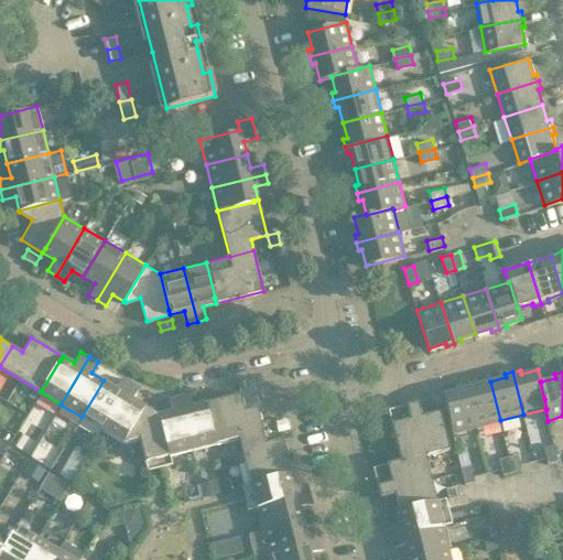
[(116,387),(104,380),(82,417),(103,429),(131,381),(122,376),(116,387)]
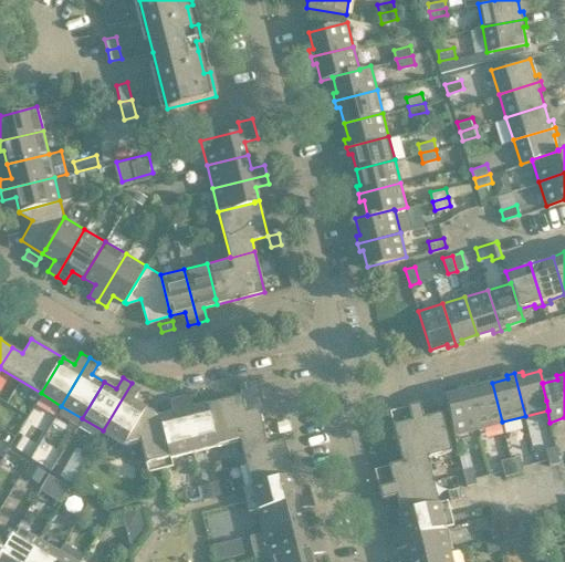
[(259,394),(255,380),(244,383),(248,396),(259,394)]
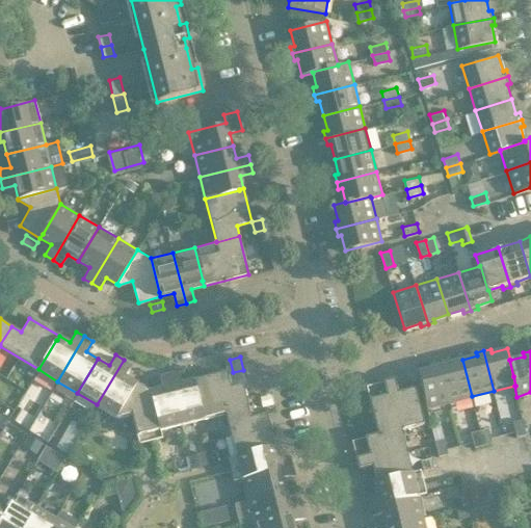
[(124,360),(97,404),(116,417),(132,413),(133,413),(129,396),(137,383),(125,375),(131,364),(124,360)]
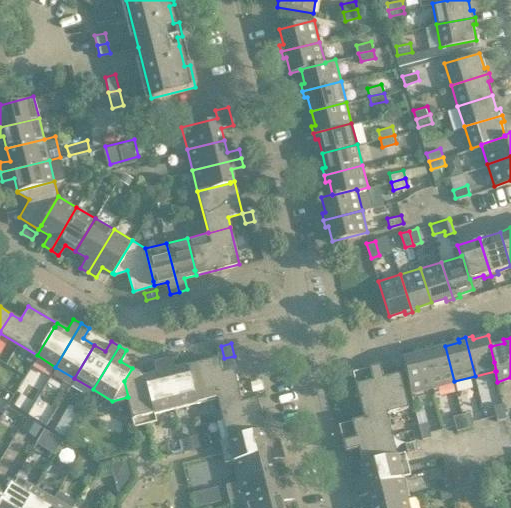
[(430,346),(423,348),(433,386),(454,381),(445,346),(431,350),(430,346)]
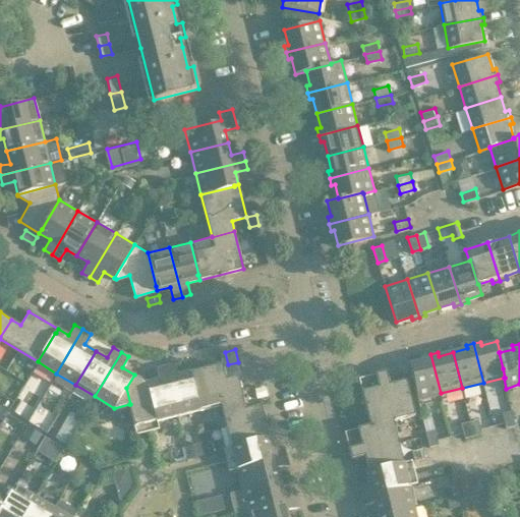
[(441,393),(430,354),(423,356),(424,359),(409,363),(418,399),(441,393)]
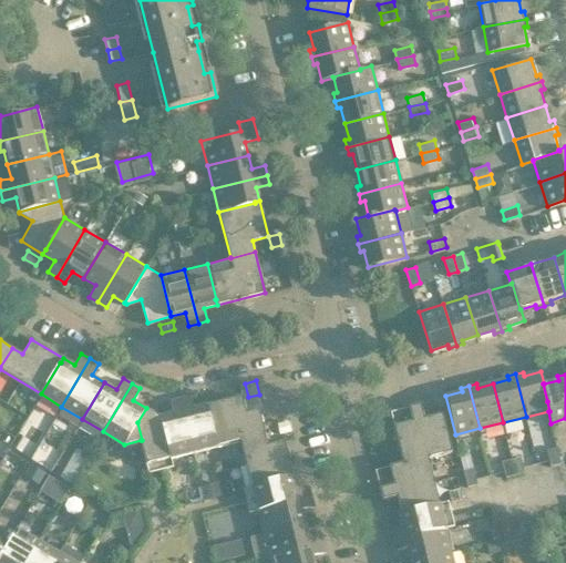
[(206,405),(193,408),(189,395),(179,397),(193,451),(217,446),(208,409),(207,409),(206,405)]
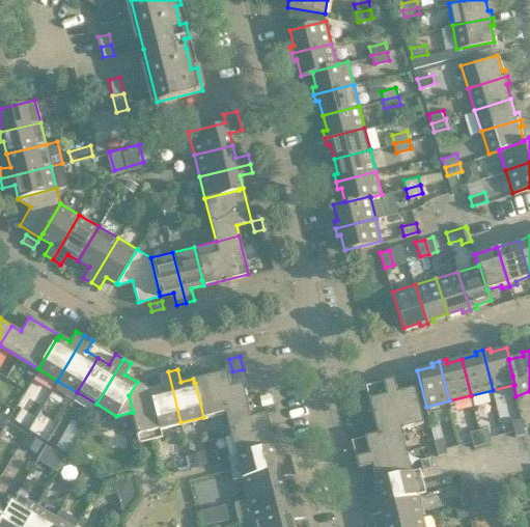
[(250,416),(245,395),(242,383),(230,385),(226,369),(193,379),(194,383),(195,383),(203,417),(225,412),(227,422),(250,417),(250,416)]
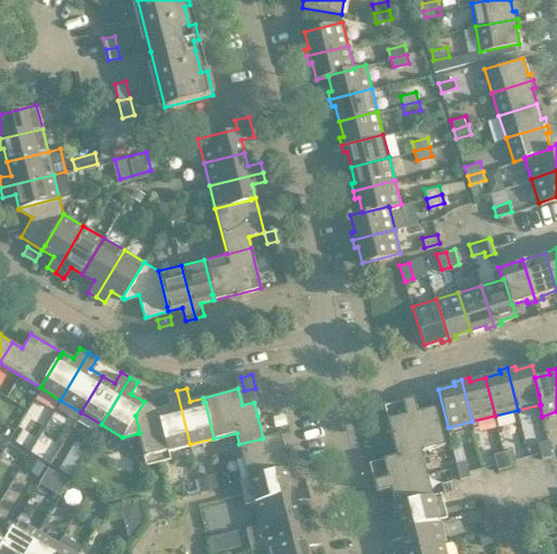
[(167,393),(170,406),(157,409),(158,414),(157,414),(158,419),(159,418),(167,449),(190,444),(177,390),(167,393)]
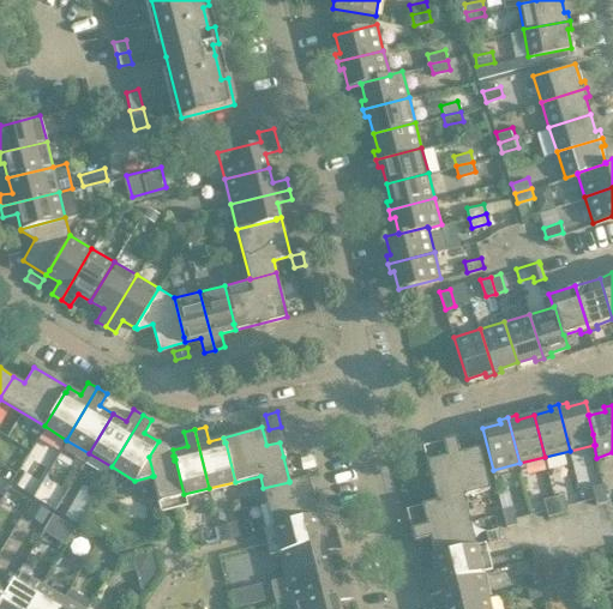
[(488,488),(479,446),(458,451),(455,436),(422,444),(437,499),(437,501),(463,494),(488,488)]
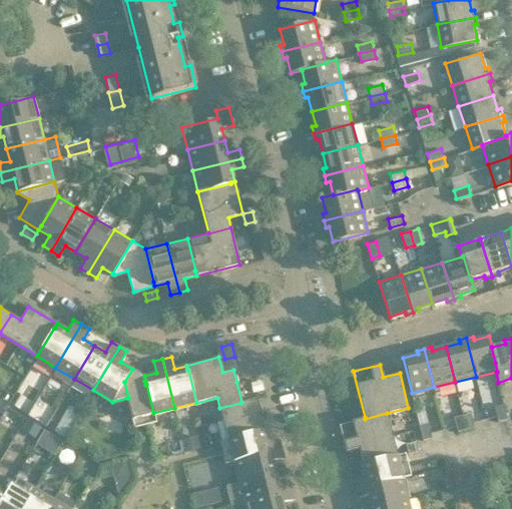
[(153,413),(146,384),(145,385),(144,381),(145,381),(144,376),(136,371),(132,369),(124,382),(128,398),(127,398),(132,419),(139,417),(153,413)]
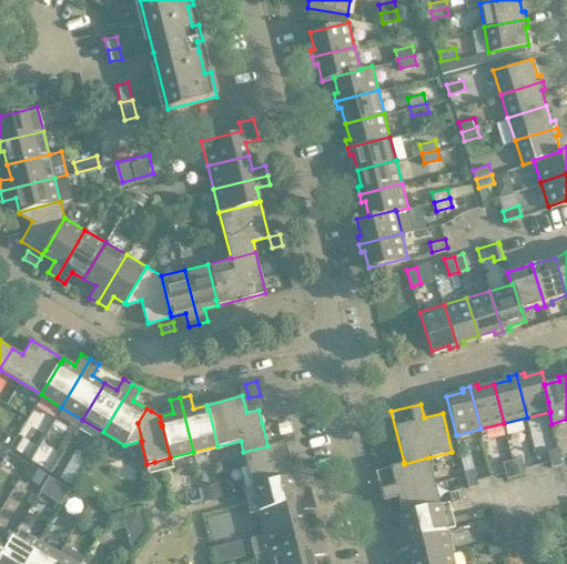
[(293,477),(284,441),(267,445),(267,446),(243,452),(234,454),(238,465),(246,463),(252,487),(293,477)]
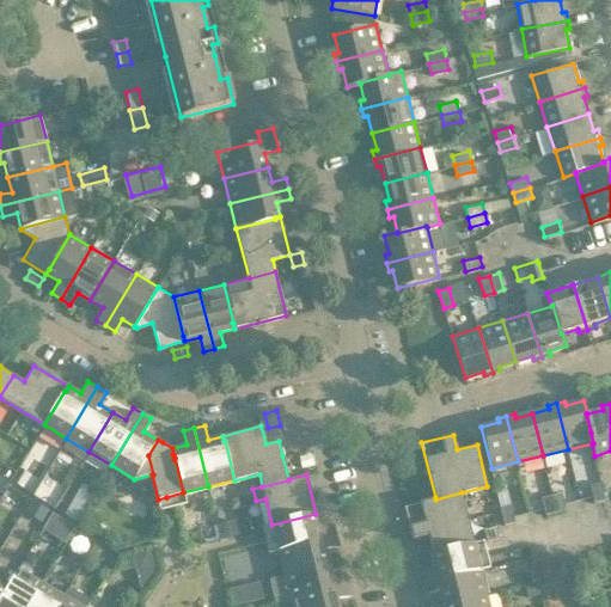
[(593,495),(594,501),(605,498),(602,486),(600,480),(590,484),(593,495)]
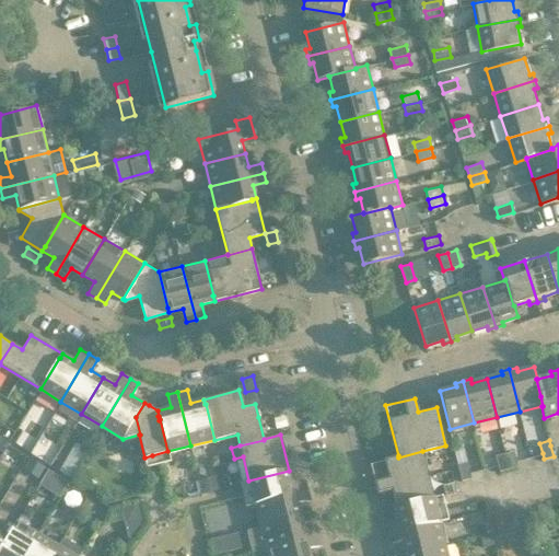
[(514,450),(504,452),(509,467),(517,465),(516,459),(514,450)]
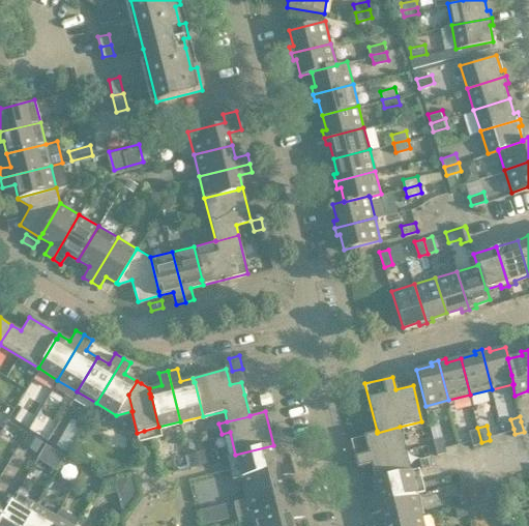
[(405,448),(400,427),(377,433),(377,431),(350,438),(357,466),(368,463),(372,480),(411,471),(405,448)]
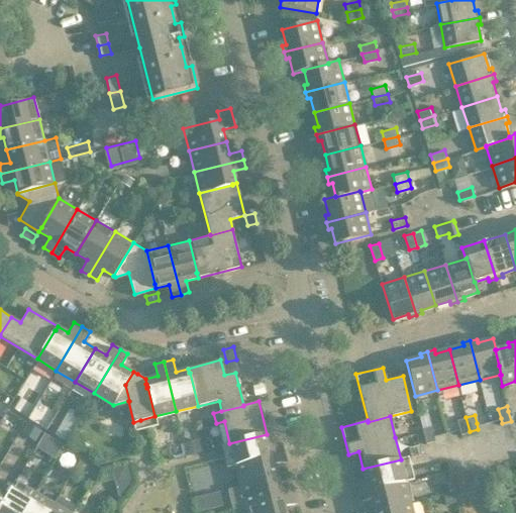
[(459,427),(460,433),(470,431),(466,417),(457,419),(459,427)]
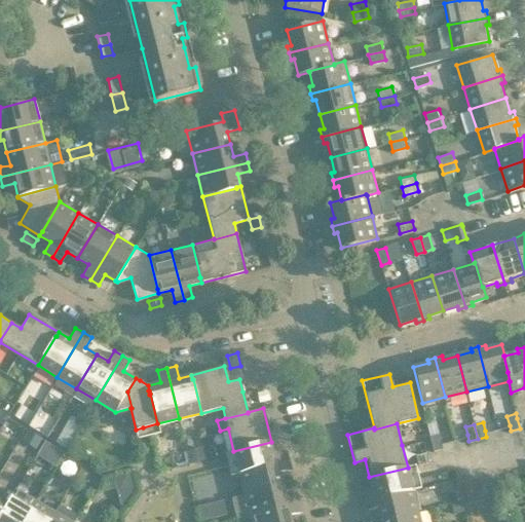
[(441,442),(439,433),(429,436),(434,450),(443,448),(441,442)]
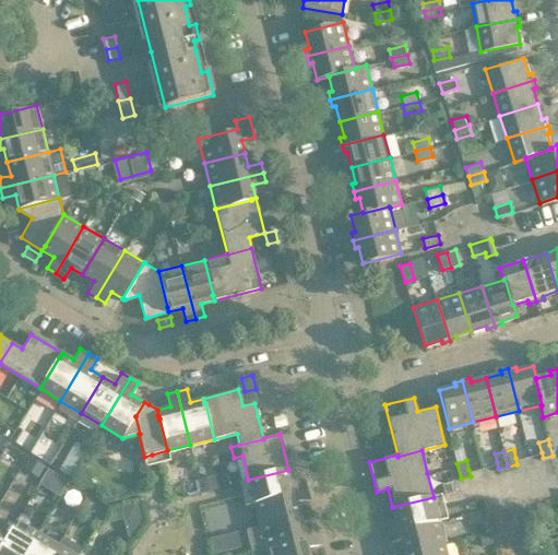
[(253,502),(307,488),(305,477),(292,481),(291,476),(288,470),(248,480),(250,486),(253,502)]
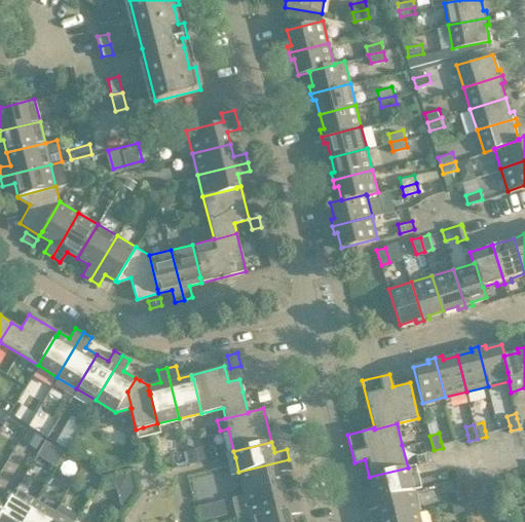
[(81,445),(77,451),(86,456),(90,450),(81,445)]
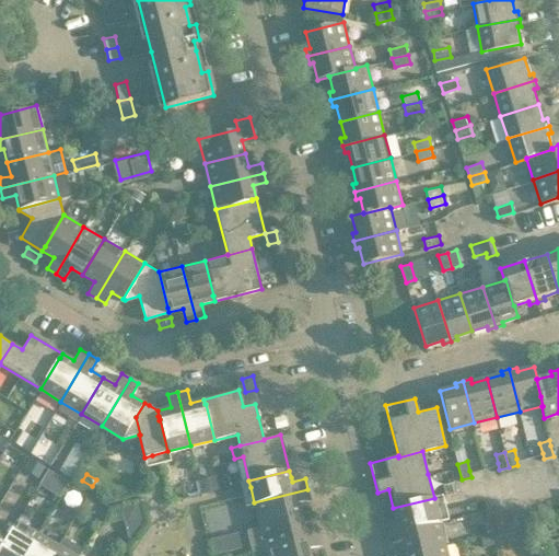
[(307,489),(254,502),(259,525),(301,516),(298,501),(310,499),(307,489)]
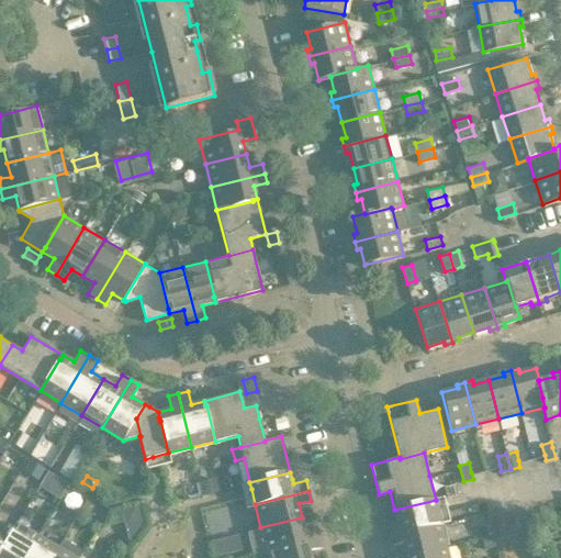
[(87,510),(93,497),(89,494),(82,506),(87,510)]
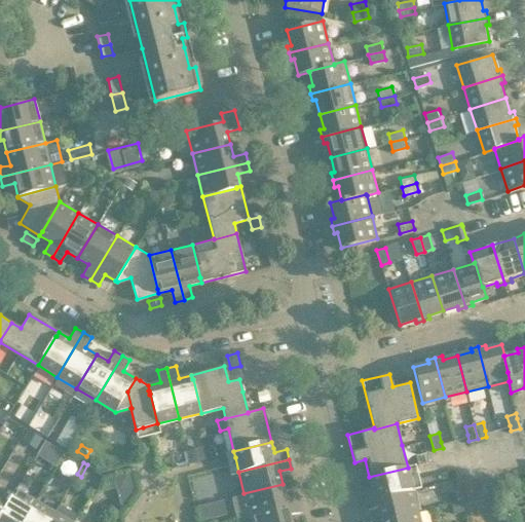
[(408,468),(369,477),(371,483),(372,488),(361,491),(363,500),(413,488),(410,477),(409,474),(408,468)]
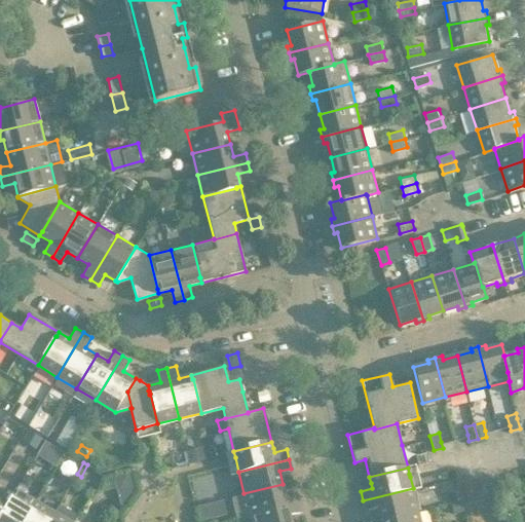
[(283,484),(244,493),(250,515),(300,502),(297,493),(286,496),(283,484)]
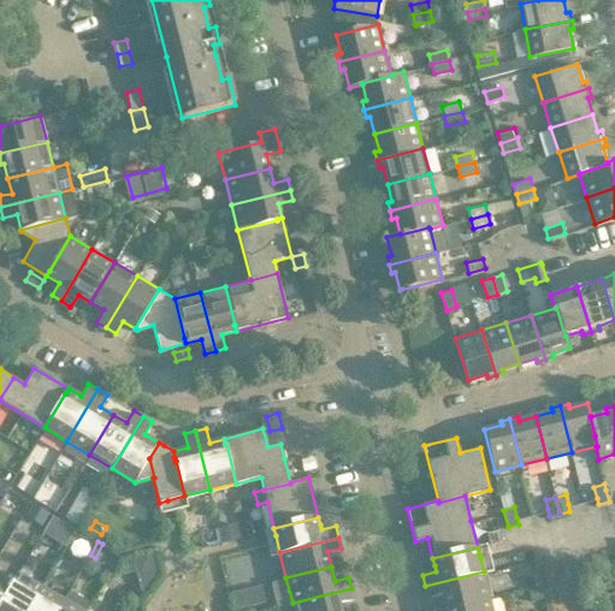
[(484,571),(425,586),(427,597),(442,593),(445,607),(451,606),(490,597),(484,571)]
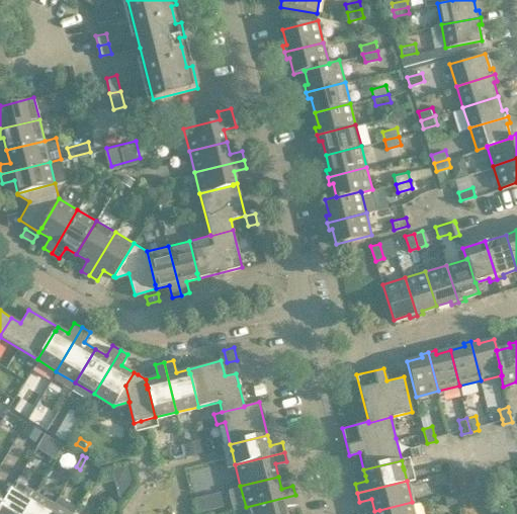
[(15,482),(7,494),(8,495),(0,507),(0,513),(21,513),(34,493),(15,482)]
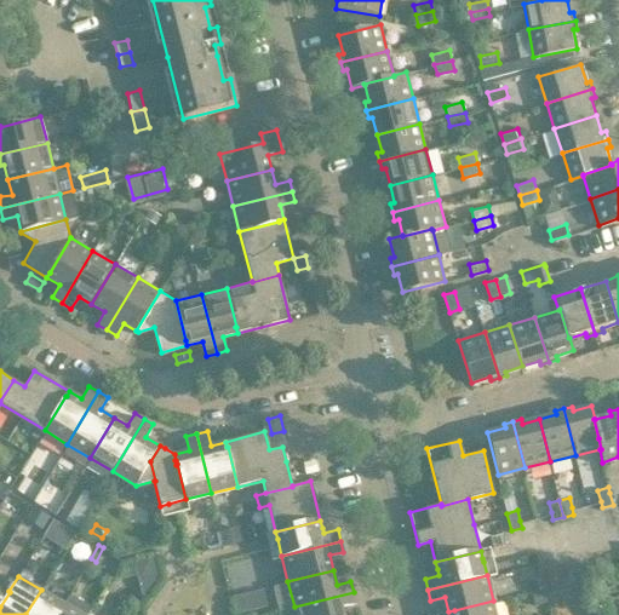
[(56,614),(64,603),(41,590),(26,614),(56,614)]
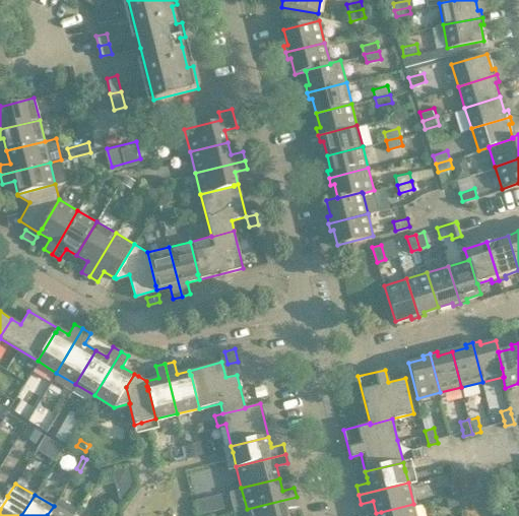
[(297,497),(247,509),(248,515),(288,515),(286,508),(299,505),(297,497)]
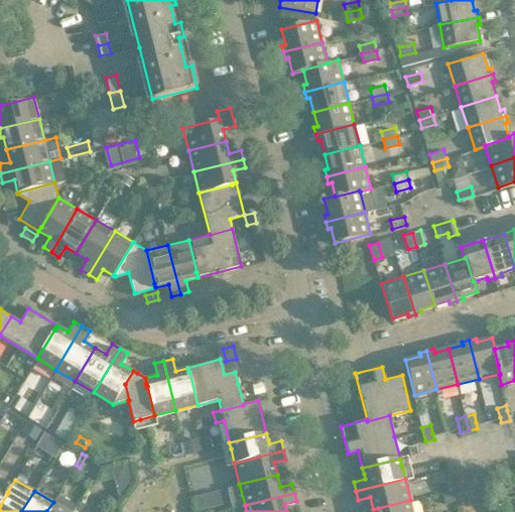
[(413,511),(410,500),(378,508),(373,509),(373,511),(413,511)]
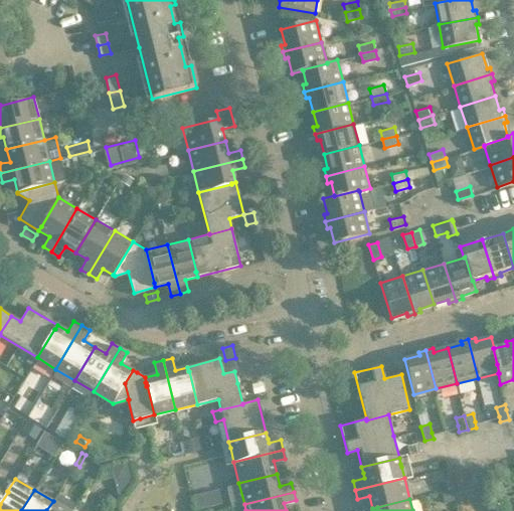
[(69,510),(53,501),(46,510),(69,510)]
